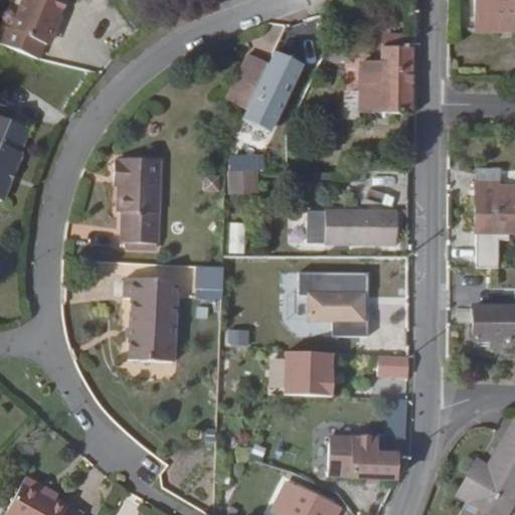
[(65,0),(22,0),(11,29),(6,27),(0,42),(0,44),(38,60),(44,45),(46,46),(65,0)]
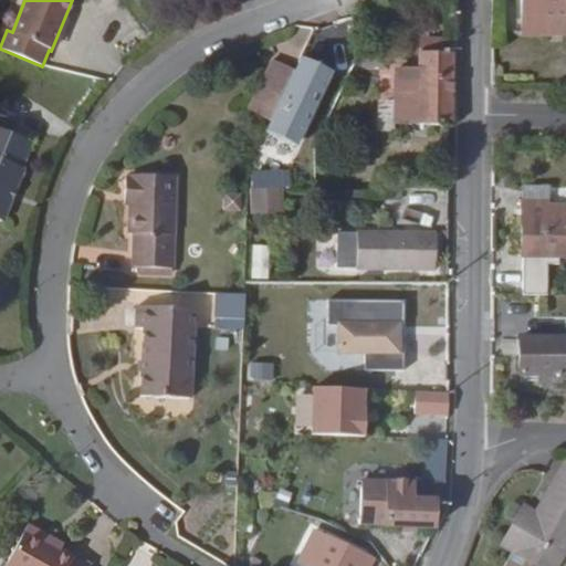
[(565,0),(521,0),(522,37),(565,34),(565,0)]
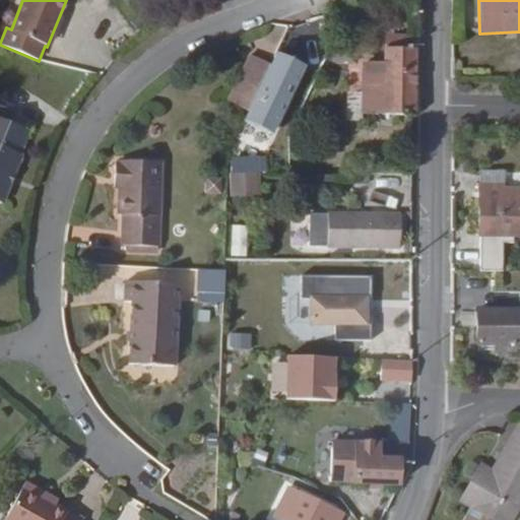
[(387,35),(386,48),(416,49),(416,35),(387,35)]
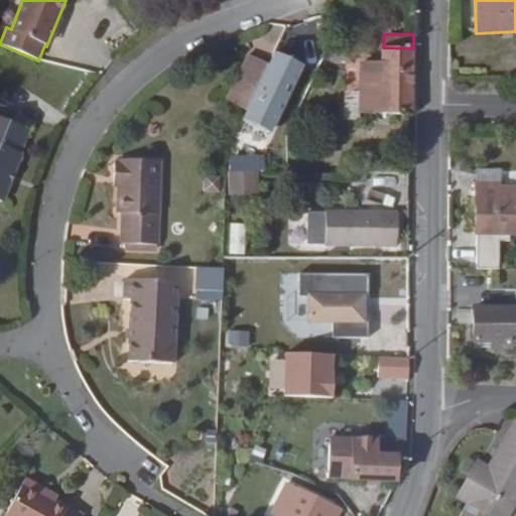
[(360,84),(359,113),(412,114),(413,48),(383,47),(382,47),(381,65),(361,62),(360,84)]
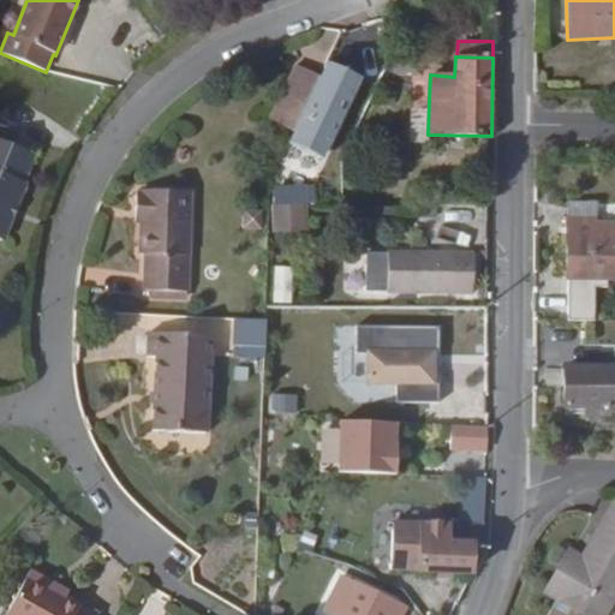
[(296,65),(268,120),(293,132),(322,76),(296,65)]
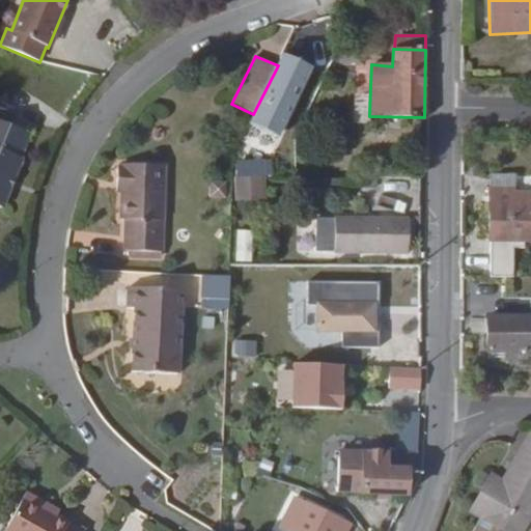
[(307,71),(281,58),(278,65),(253,114),(250,120),(278,134),(307,71)]
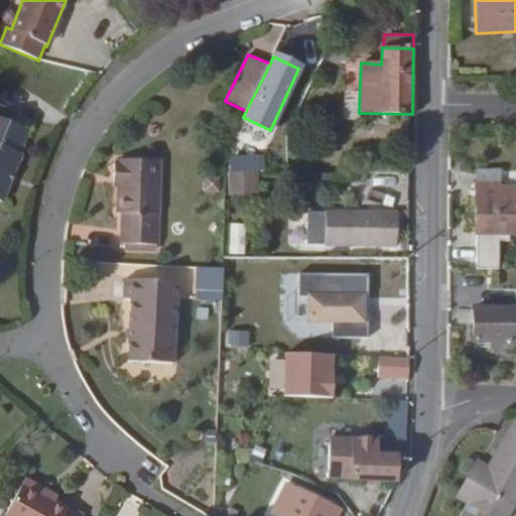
[(344,112),(359,113),(360,84),(345,83),(344,112)]
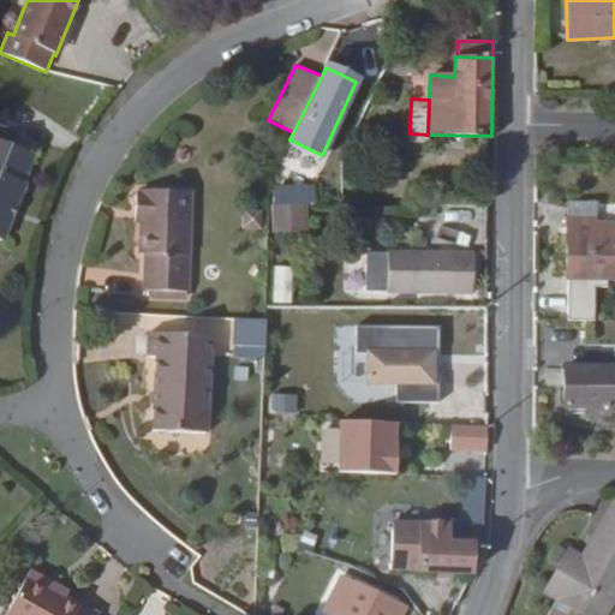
[(35,154),(0,141),(0,240),(4,243),(13,218),(9,216),(12,206),(17,208),(27,183),(24,183),(35,154)]
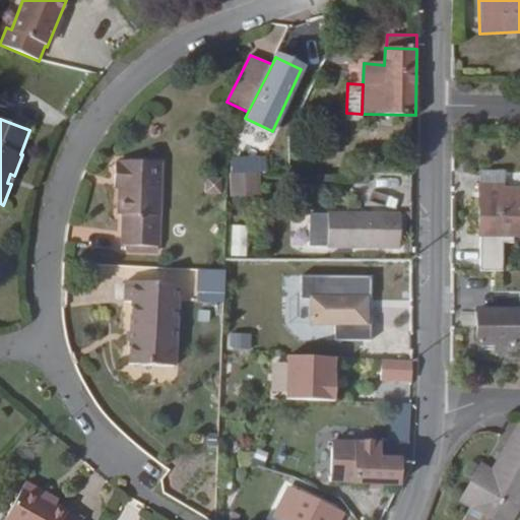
[(158,247),(161,163),(120,160),(120,163),(116,163),(115,181),(119,181),(119,189),(118,215),(123,215),(122,246),(158,247)]
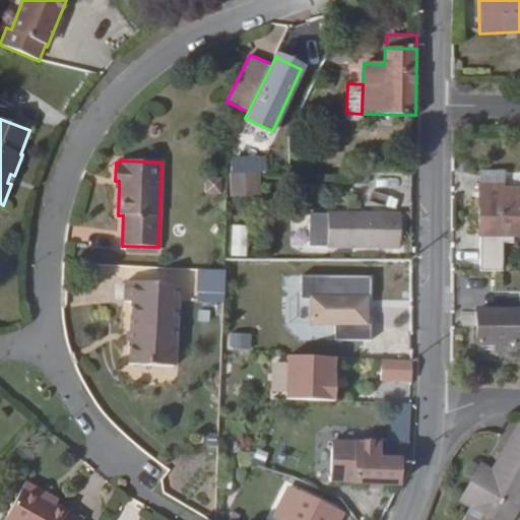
[(228,173),(228,193),(253,195),(253,174),(228,173)]
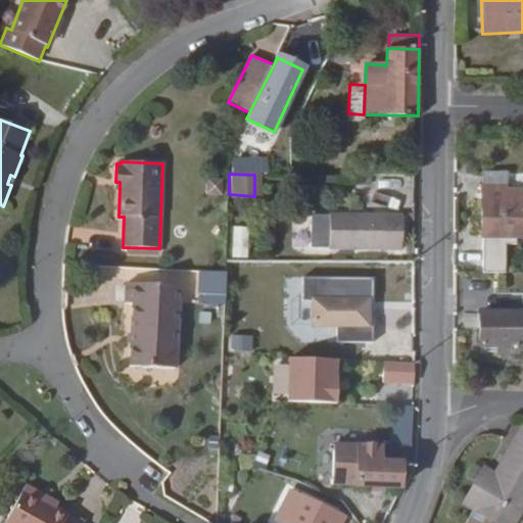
[(207,179),(206,195),(223,195),(224,179),(207,179)]
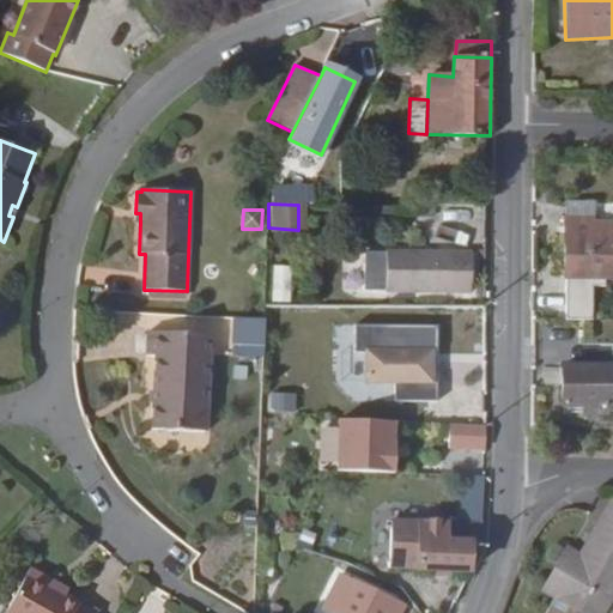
[(593,217),(565,217),(565,278),(612,278),(612,223),(593,223),(593,217)]
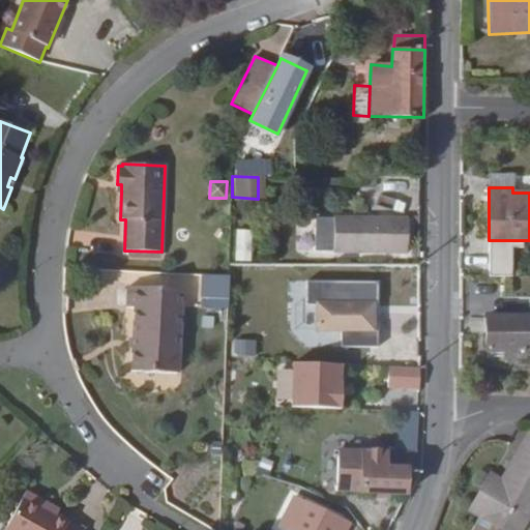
[(409,218),(333,217),(333,253),(407,254),(409,218)]
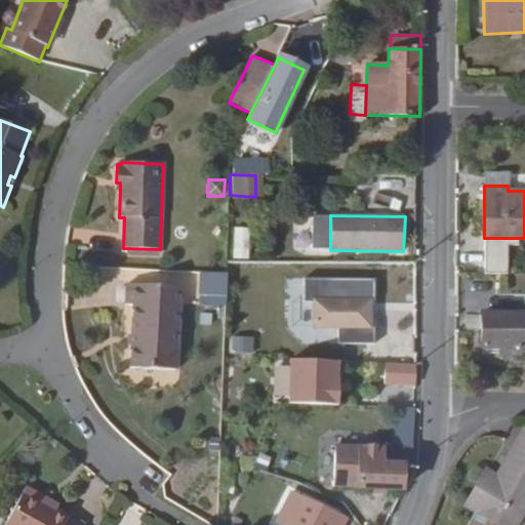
[(235,227),(236,258),(251,258),(250,227),(235,227)]
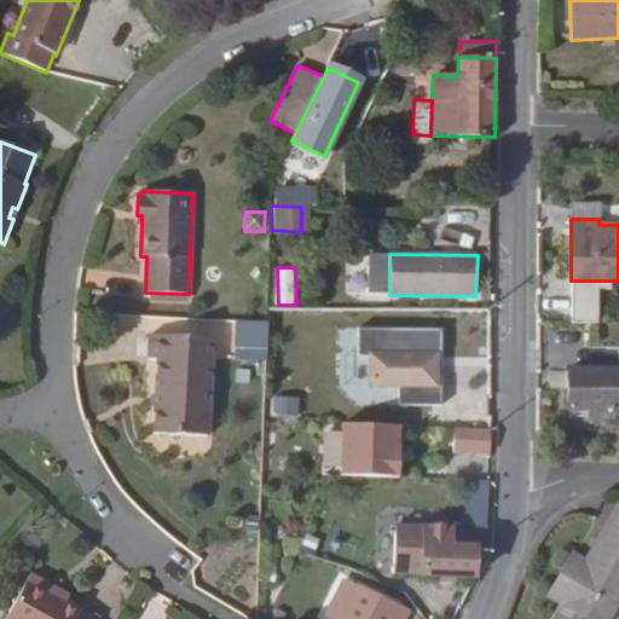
[(270,360),(271,322),(237,320),(236,359),(270,360)]
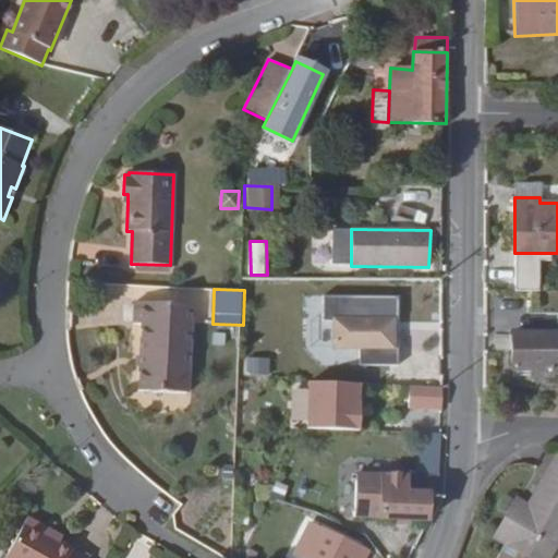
[(194,305),(134,303),(132,324),(141,325),(138,391),(187,393),(194,305)]
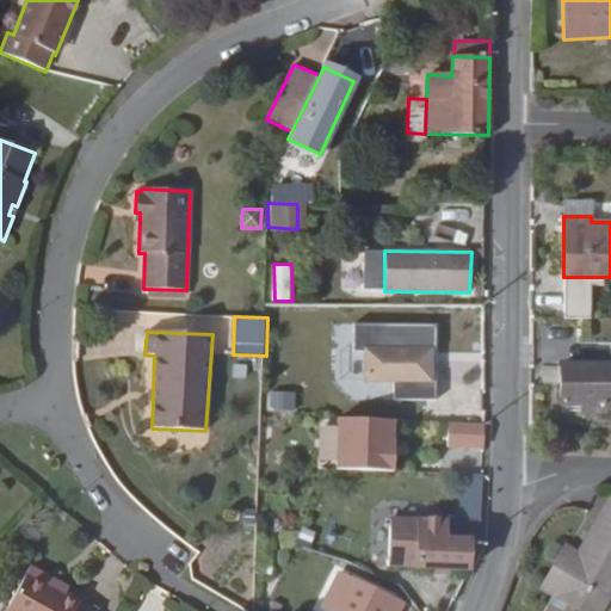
[(462,335),(424,335),(423,381),(462,380),(462,335)]
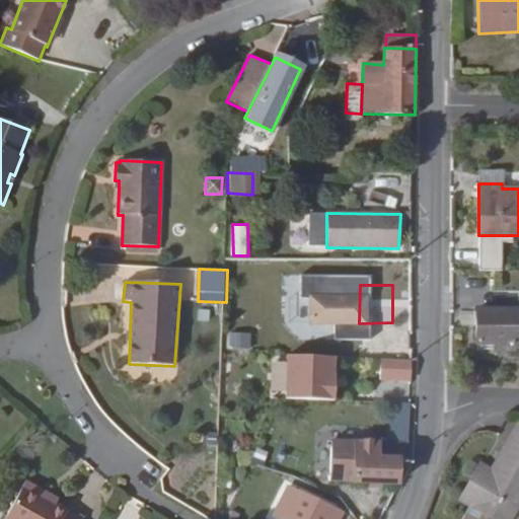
[(518,311),(473,311),(473,346),(518,347),(518,311)]
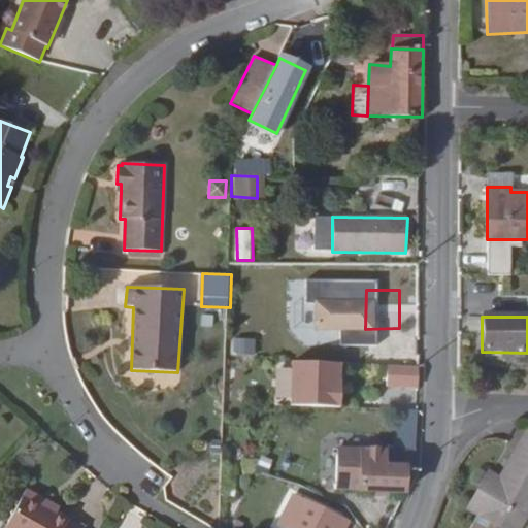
[(271,340),(232,338),(231,355),(270,356),(271,340)]
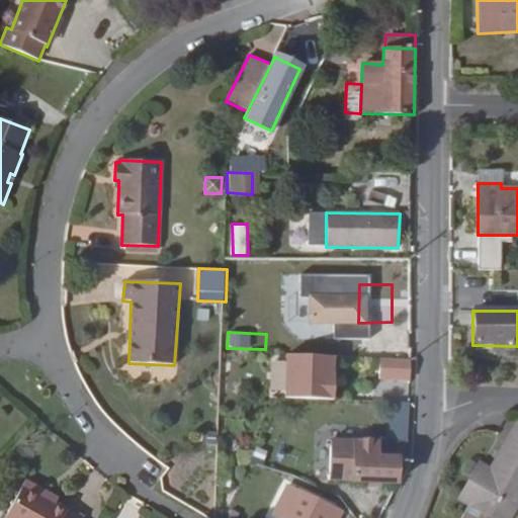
[(334,401),(335,375),(332,375),(333,357),(287,355),(286,400),(334,401)]
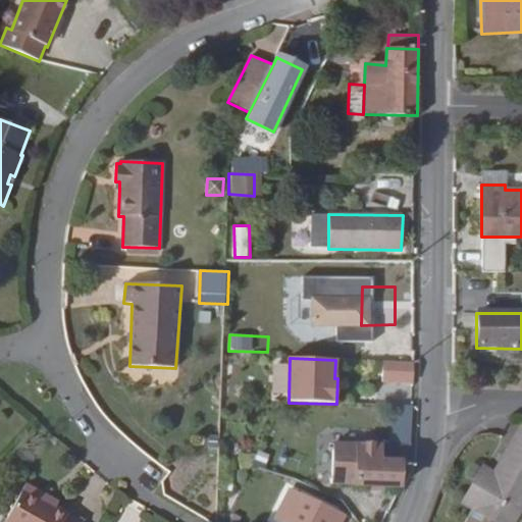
[(387,382),(413,383),(413,363),(387,362),(387,382)]
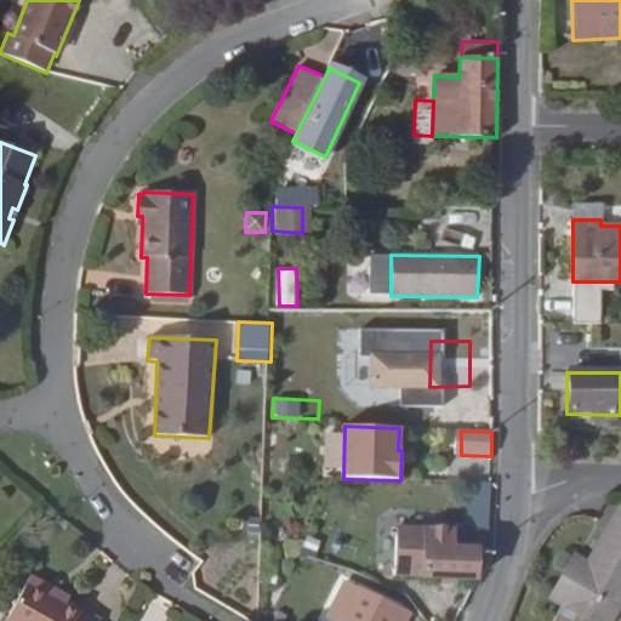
[(588,620),(611,620),(620,604),(620,510),(619,508),(588,564),(575,557),(551,599),(588,620)]
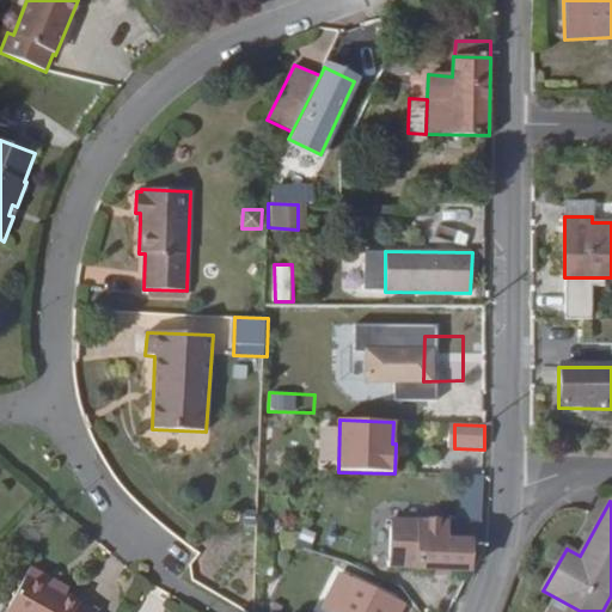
[(390,519),(387,568),(471,571),(471,539),(478,539),(482,521),(390,519)]
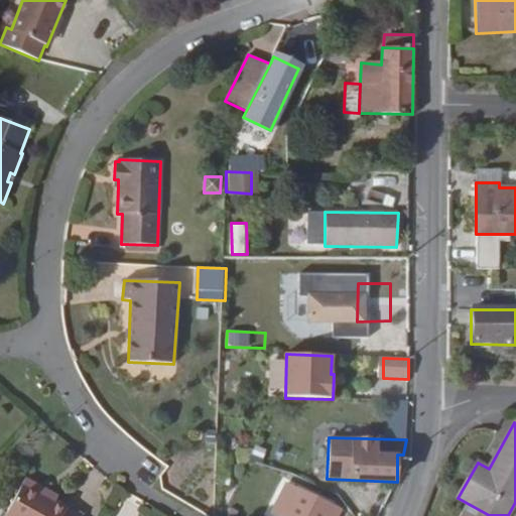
[(302,485),(289,479),(271,513),(277,515),(331,515),(336,508),(299,491),(302,485)]
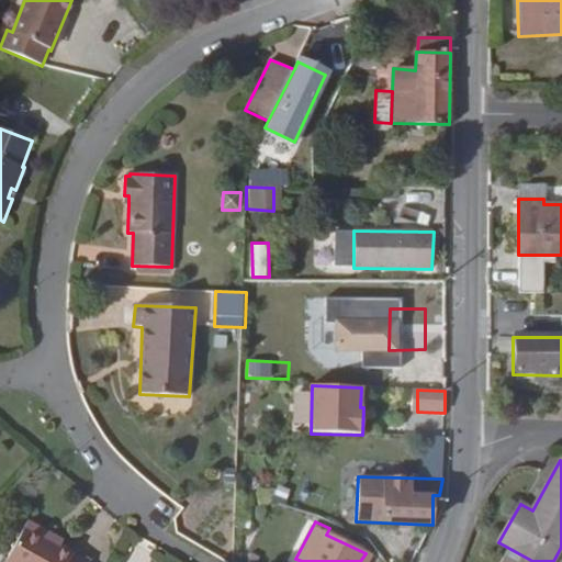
[(27,524),(3,561),(78,561),(72,559),(76,553),(60,547),(48,540),(52,536),(27,524)]
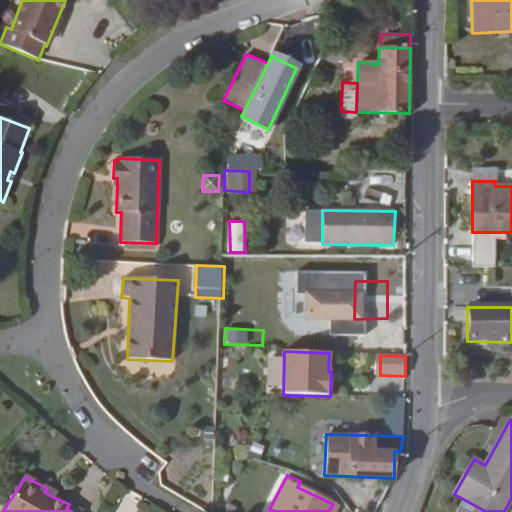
[(58,493),(47,488),(44,492),(55,498),(58,493)]
